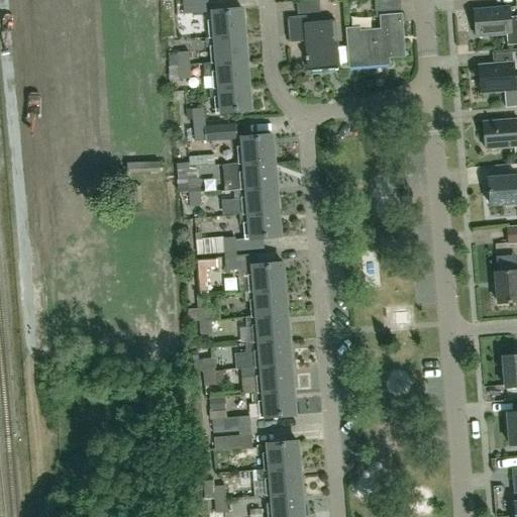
[(183,15),(209,13),(207,0),(190,0),(182,1),(183,15)]
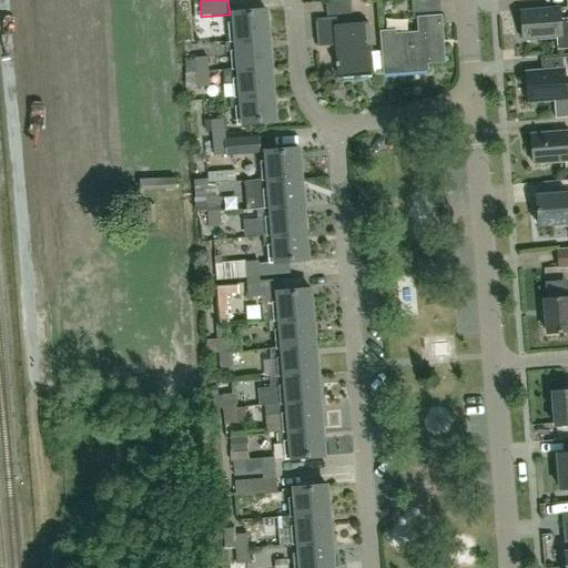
[(427,64),(445,63),(438,0),(413,0),(415,20),(423,19),(424,33),(394,37),(394,32),(381,33),(382,52),(384,71),(385,77),(427,72),(427,64)]
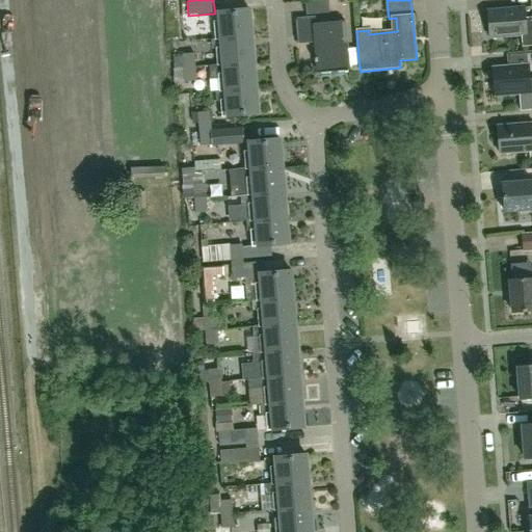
[(531,18),(525,19),(524,8),(487,11),(490,41),(521,38),(522,48),(531,46),(531,18)]
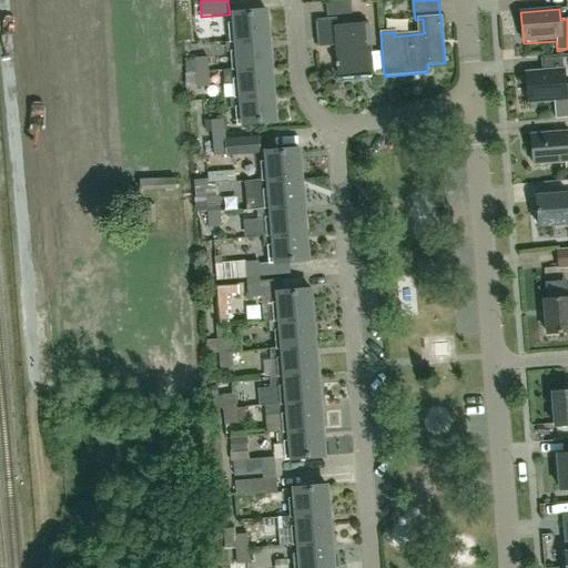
[(230,43),(269,39),(266,11),(233,14),(234,22),(229,23),(230,42),(230,43)]
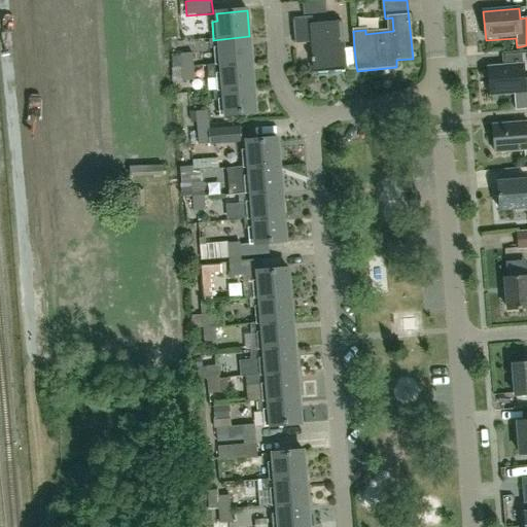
[(356,66),(354,48),(343,49),(341,22),(311,25),(311,20),(293,21),(294,42),(315,40),(316,46),(313,46),(315,73),(345,70),(344,68),(356,66)]
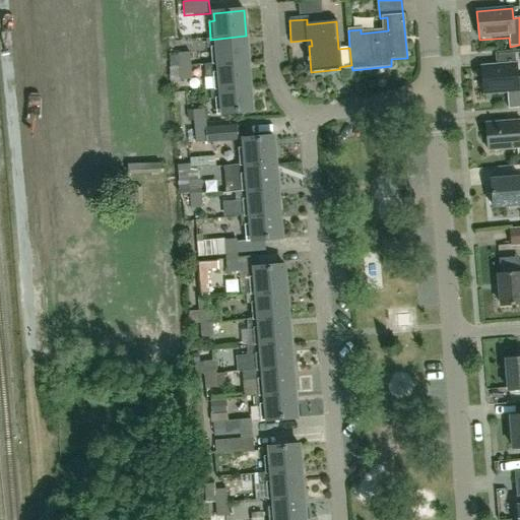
[(212,64),(249,61),(246,36),(210,40),(210,39),(206,40),(206,49),(211,48),(212,64)]
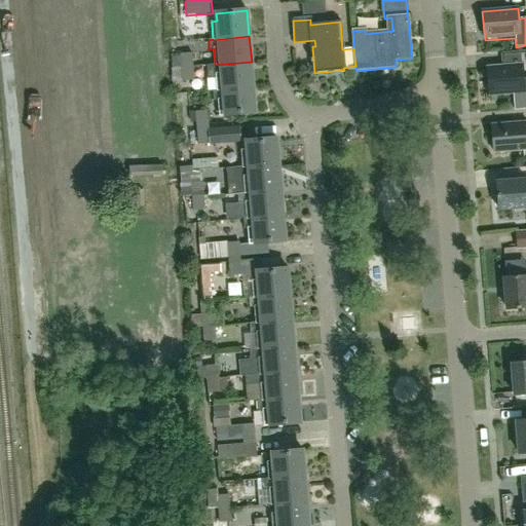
[(172,68),(193,66),(192,52),(171,54),(172,68)]
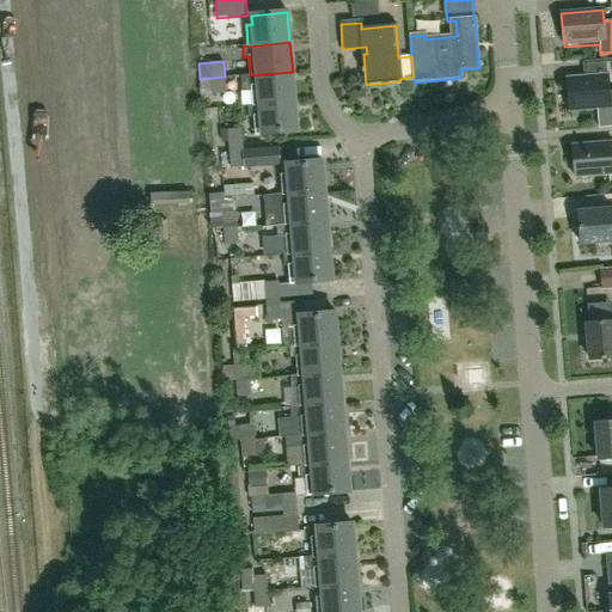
[(252,105),(295,101),(293,72),(250,75),(240,77),(242,91),(251,91),(252,105)]
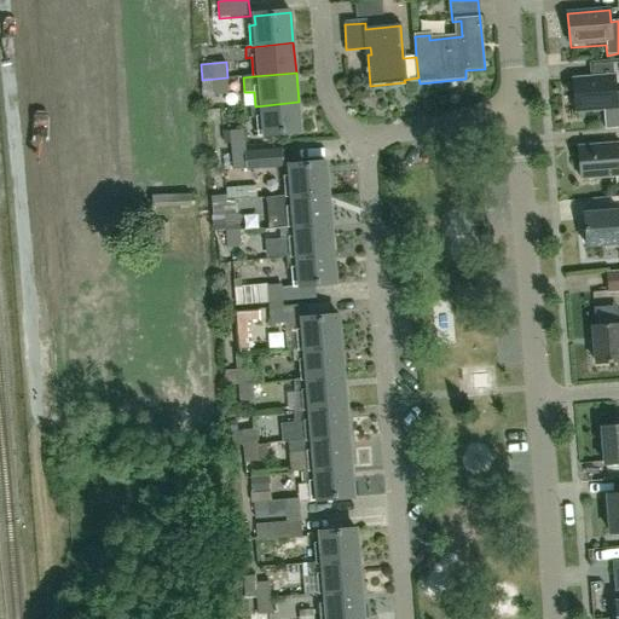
[(618,92),(617,93),(614,76),(573,80),(576,114),(618,110),(618,109),(618,108),(618,92)]
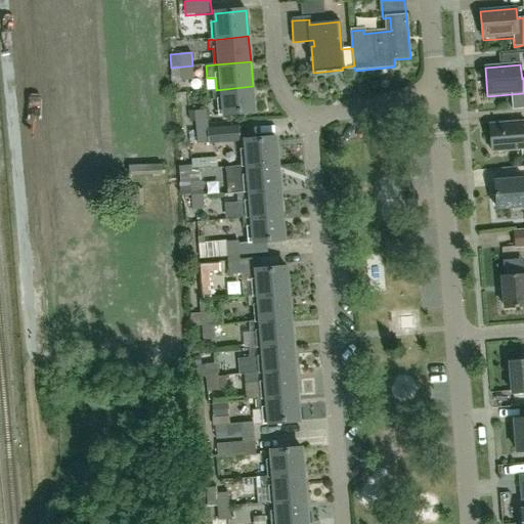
[(192,66),(171,68),(173,81),(193,79),(192,66)]
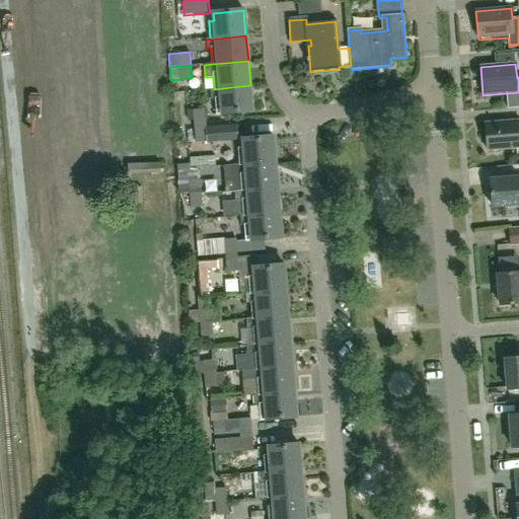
[(250,85),(214,89),(211,89),(211,99),(216,99),(217,115),(252,110),(250,85)]
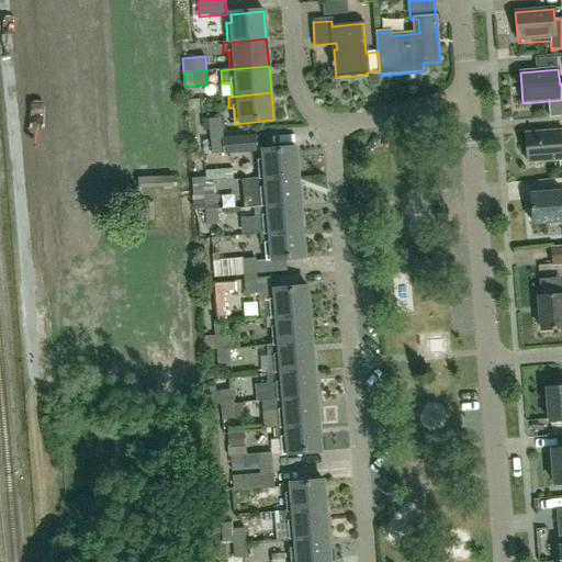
[(202,131),(210,131),(211,143),(224,142),(222,119),(201,120),(202,131)]
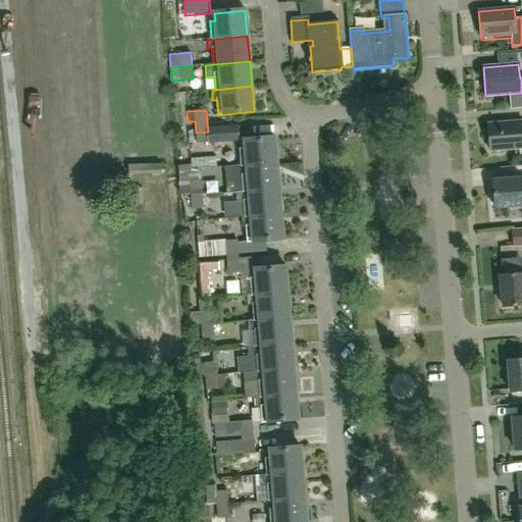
[(521,120),(488,124),(490,153),(521,150),(521,120)]
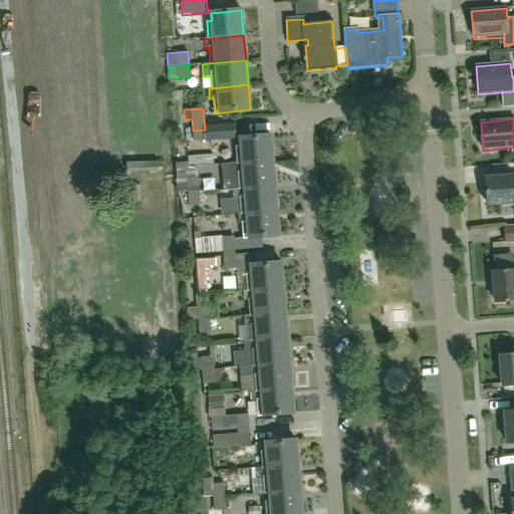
[(206,141),(235,138),(234,122),(204,125),(206,141)]
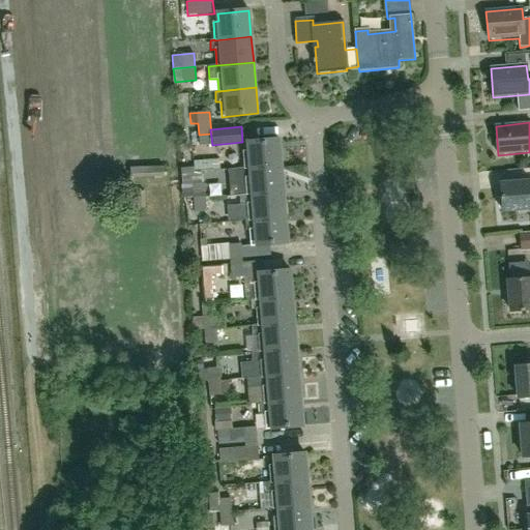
[(200,145),(211,145),(211,134),(199,135),(200,145)]
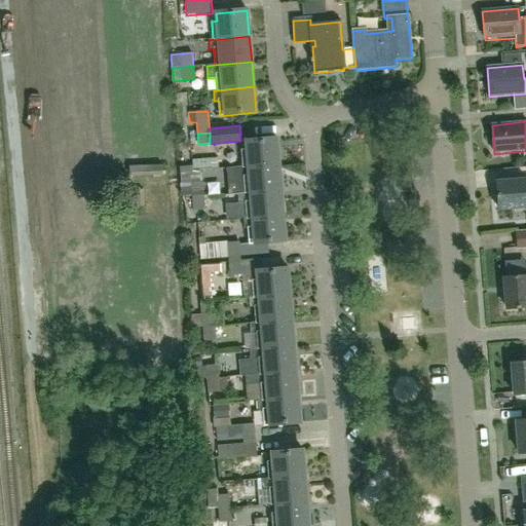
[(241,150),(243,166),(278,163),(276,137),(247,140),(247,149),(241,150)]
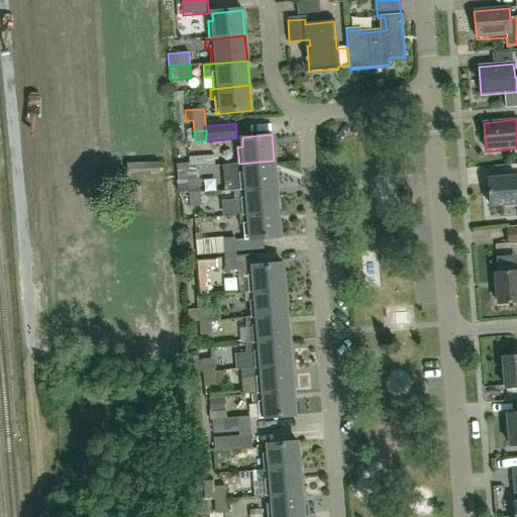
[(276,186),(274,161),(239,164),(239,165),(222,166),(224,191),(276,186)]
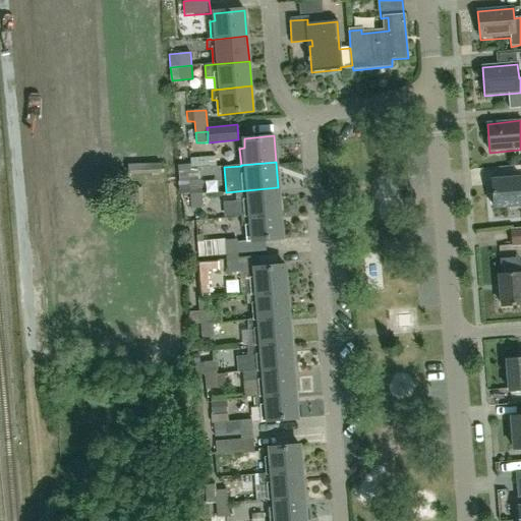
[(181,194),(189,194),(201,193),(200,181),(189,182),(188,175),(186,175),(186,169),(177,170),(178,176),(178,184),(180,184),(181,194)]
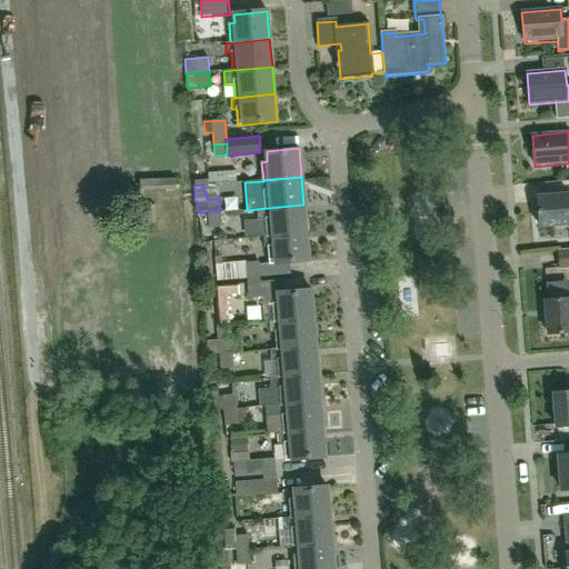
[(568,193),(537,198),(538,212),(535,213),(536,225),(539,225),(539,228),(568,225),(568,193)]
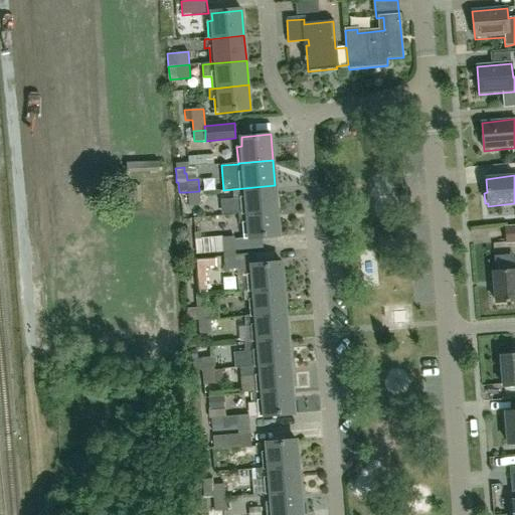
[(223,190),(225,190),(226,199),(240,198),(242,213),(278,210),(275,185),(223,190)]
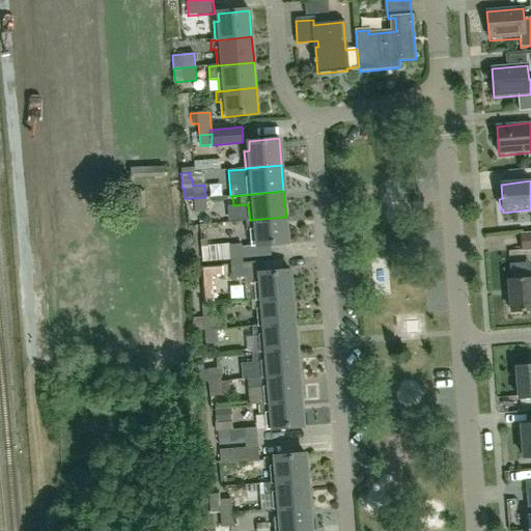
[(207,212),(205,197),(193,198),(194,213),(207,212)]
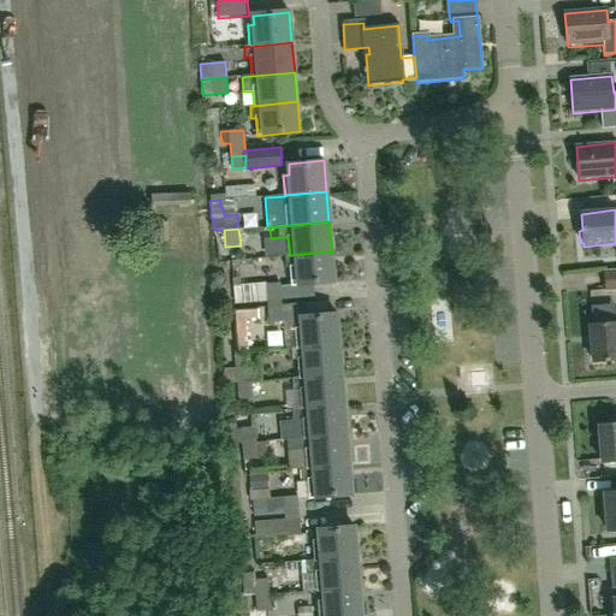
[(315,298),(314,285),(335,283),(332,252),(290,255),(285,256),(285,267),(290,267),(292,284),(297,284),(297,285),(280,286),(279,283),(266,284),(234,286),(235,303),(240,302),(240,304),(267,302),(282,301),(315,298)]
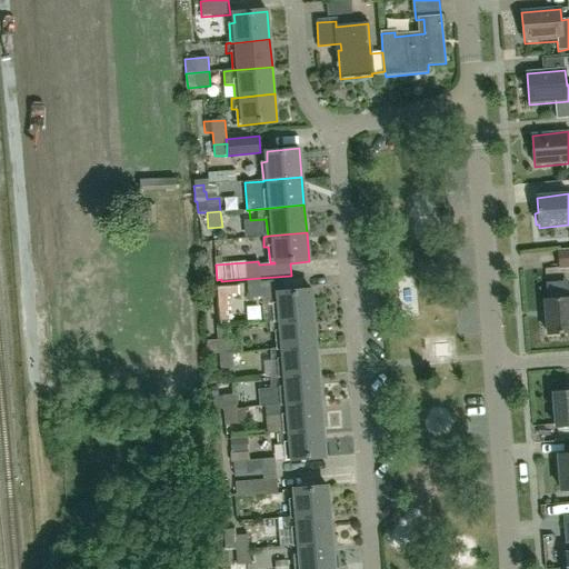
[(559,270),(568,268),(568,248),(557,250),(559,270)]
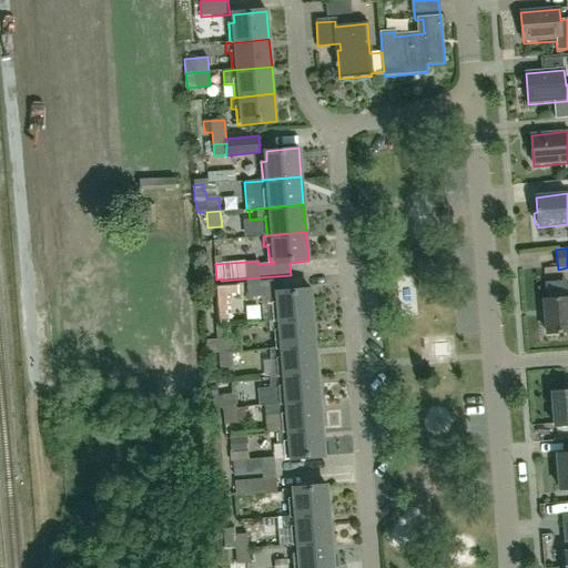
[(282,280),(246,282),(247,297),(277,295),(279,303),(272,303),(274,321),(313,317),(311,290),(283,292),(282,280)]
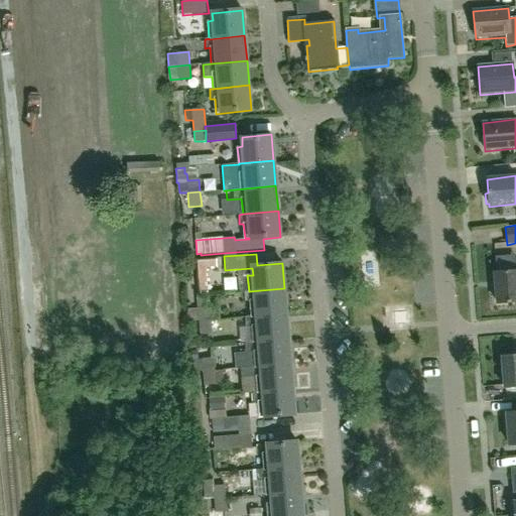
[(196,259),(199,294),(208,293),(206,269),(217,268),(216,258),(196,259)]
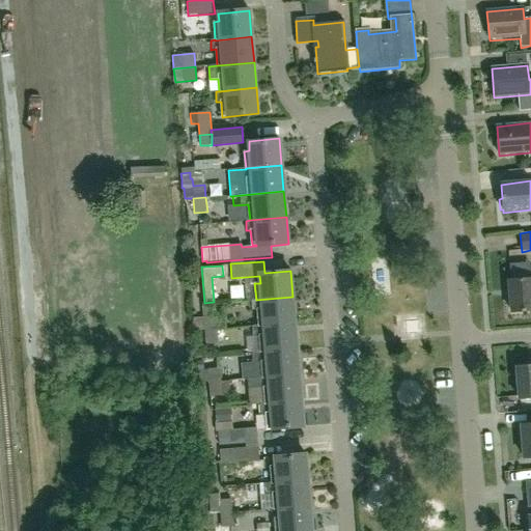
[(530,269),(530,270),(530,277),(530,278),(508,280),(511,313),(530,310),(530,269)]
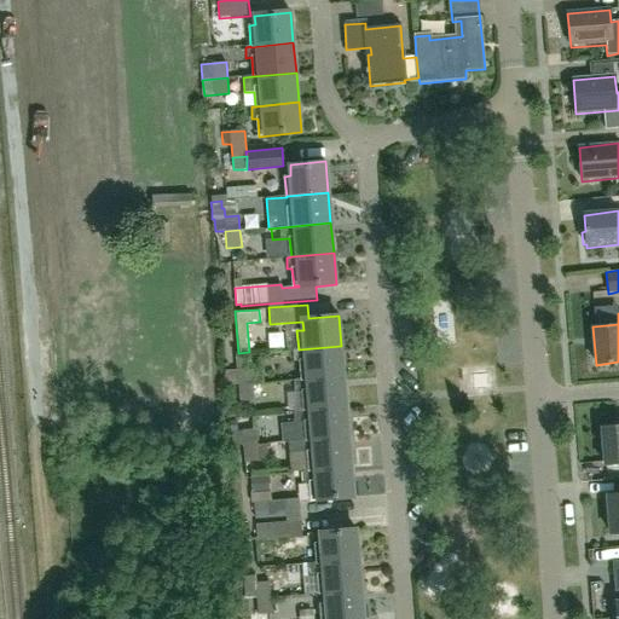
[(343,376),(341,346),(299,350),(299,351),(294,351),(294,360),(299,360),(301,380),(343,376)]
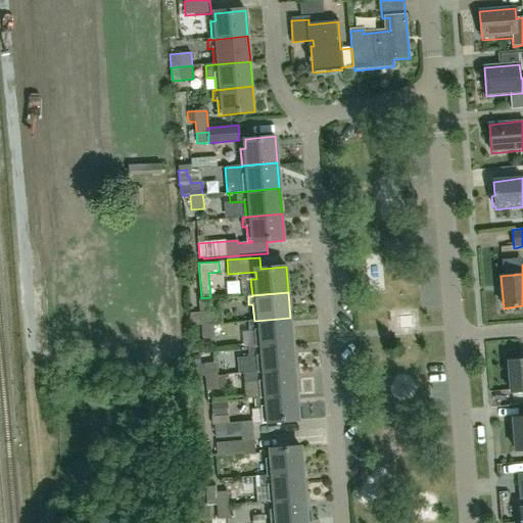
[(215,325),(212,312),(199,313),(201,326),(215,325)]
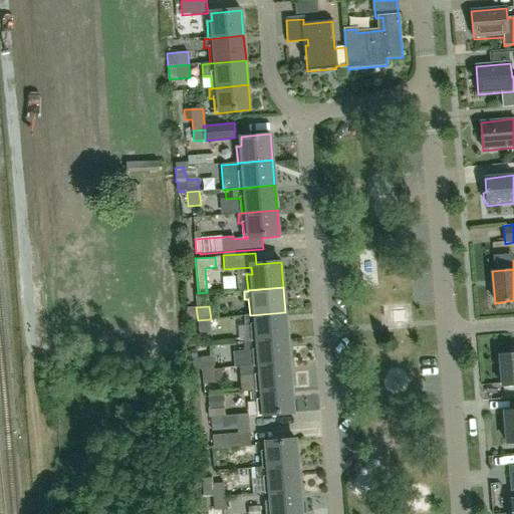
[(245,325),(243,326),(244,341),(287,337),(285,312),(250,315),(244,316),(245,325)]
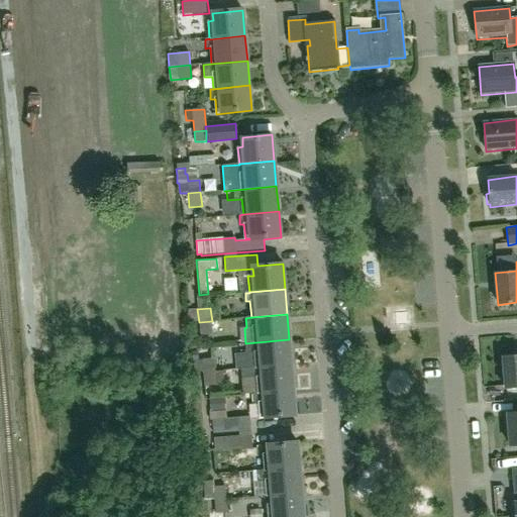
[(212,321),(199,322),(200,335),(213,334),(212,321)]
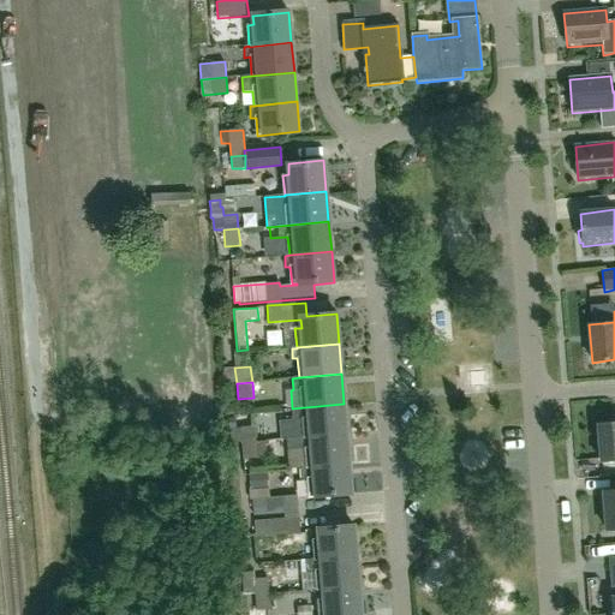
[(303,419),(304,437),(346,434),(344,404),(292,408),(292,410),(293,410),(293,419),(303,419)]
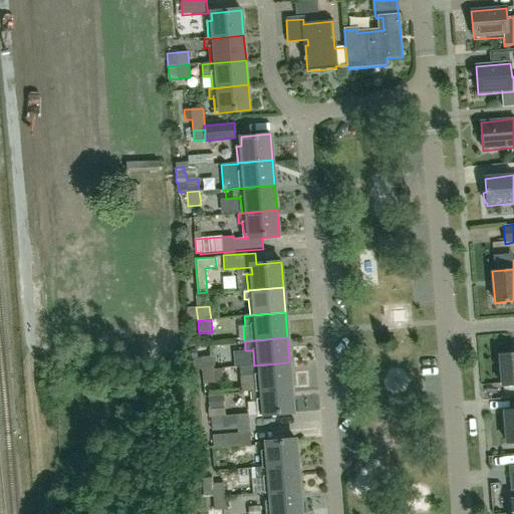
[(513,353),(499,355),(502,387),(513,384),(513,353)]
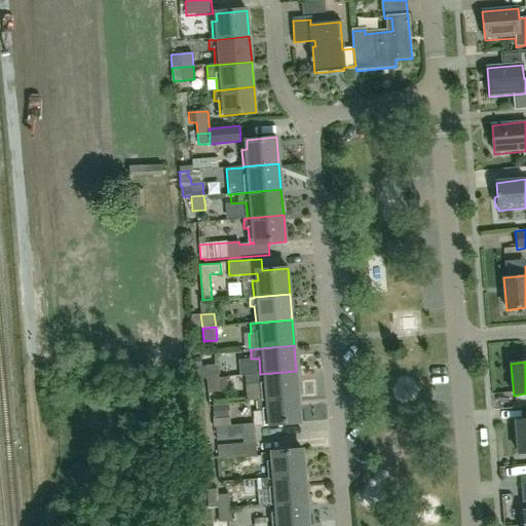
[(205,366),(207,379),(219,378),(218,365),(205,366)]
